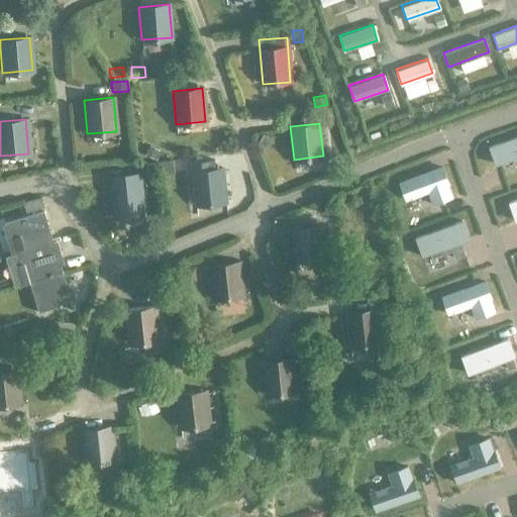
[(263,134),(257,144),(265,148),(271,138),(263,134)]
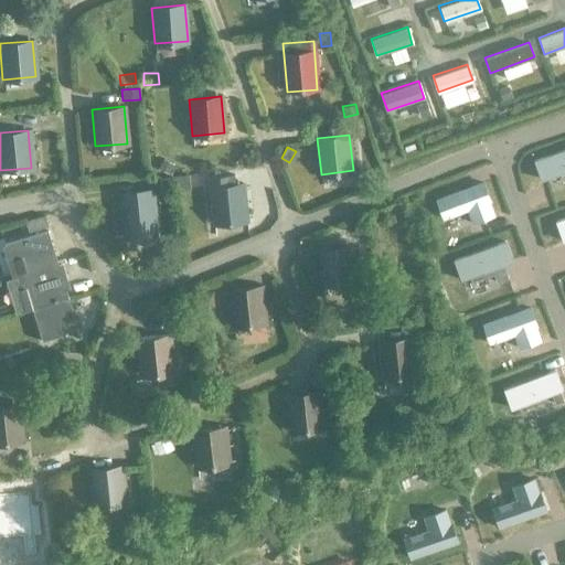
[(564,150),(533,162),(541,181),(564,171),(564,150)]
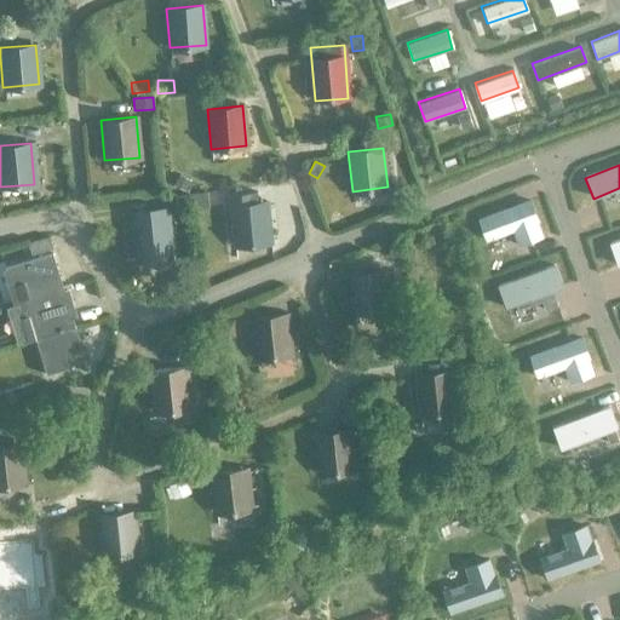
[(178,174),(173,184),(184,190),(190,181),(178,174)]
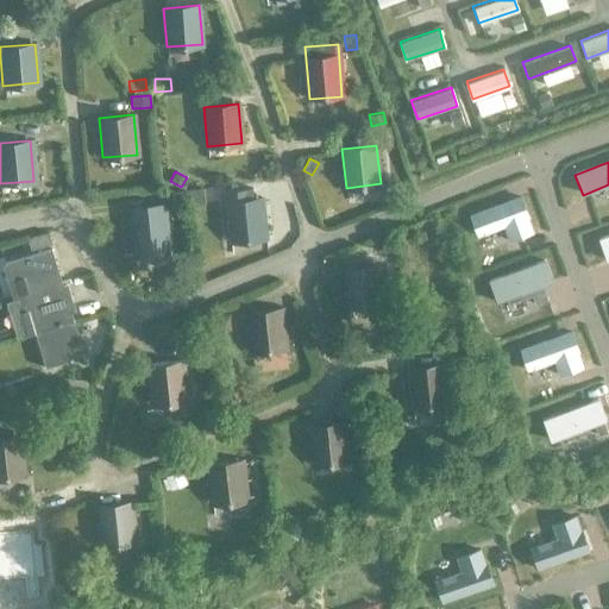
[(265,237),(261,199),(253,199),(252,188),(224,192),(230,240),(265,237)]
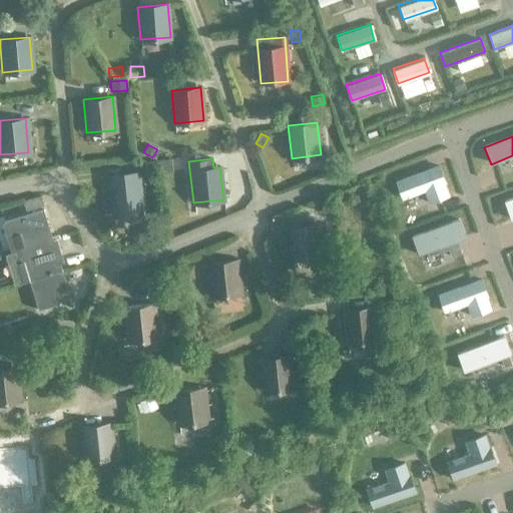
[(171,160),(155,161),(157,173),(157,176),(173,174),(171,160)]
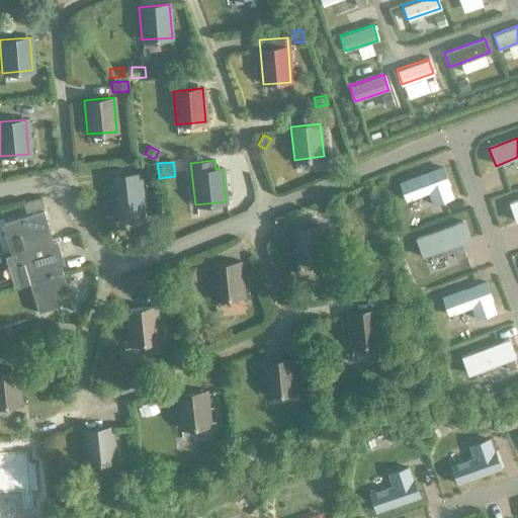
[(157,163),(147,164),(149,179),(159,178),(159,175),(157,163)]
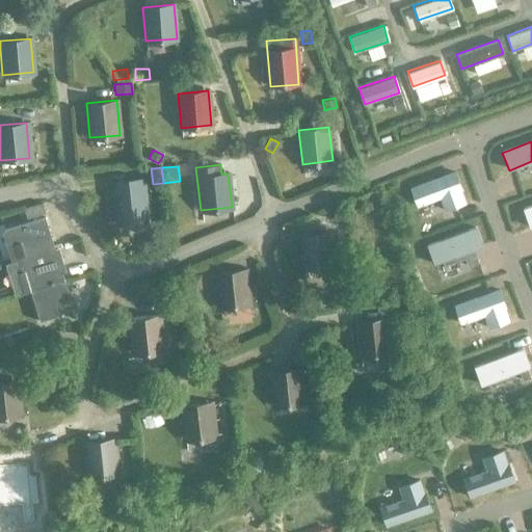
[(464,204),(459,191),(460,190),(454,174),(410,190),(417,207),(441,198),(445,211),(464,204)]
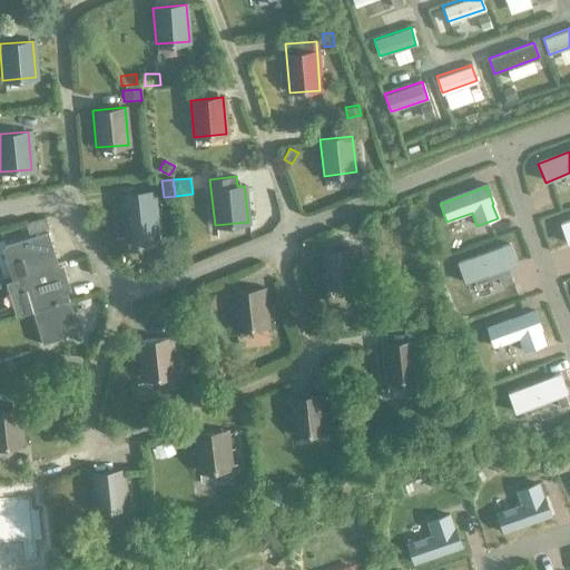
[(154,194),(121,196),(125,237),(157,234),(154,194)]
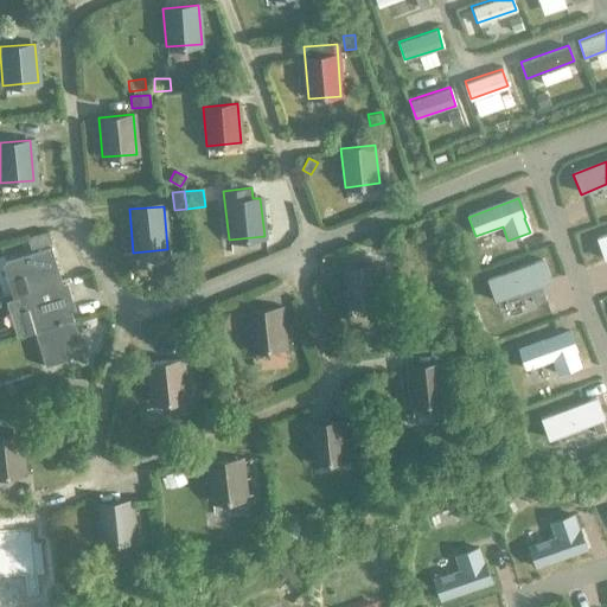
[(48,230),(26,236),(31,248),(51,242),(48,230)]
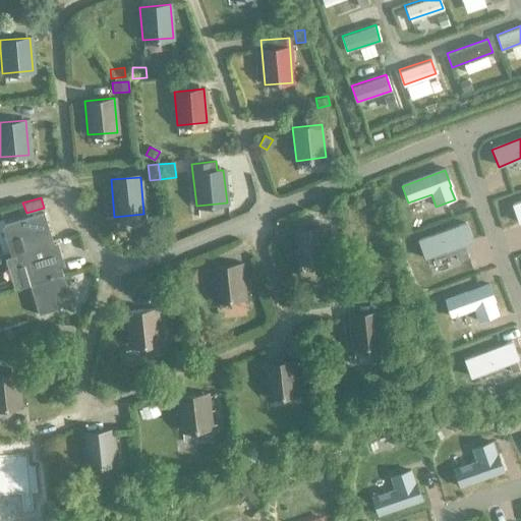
[(520,201),(512,206),(518,224),(520,222),(520,201)]
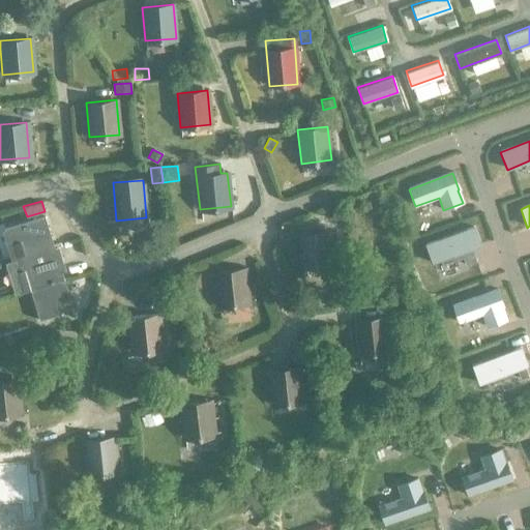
[(346,206),(329,209),(331,221),(348,217),(346,206)]
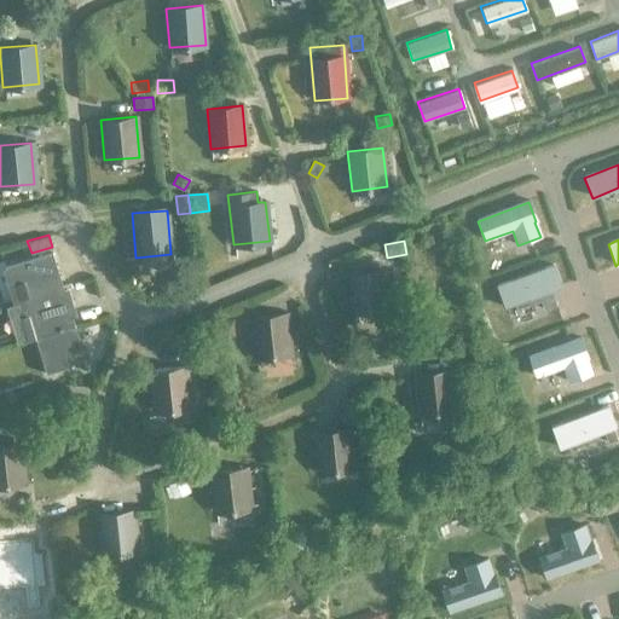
[(62,290),(51,254),(4,270),(15,306),(23,304),(23,302),(62,290)]
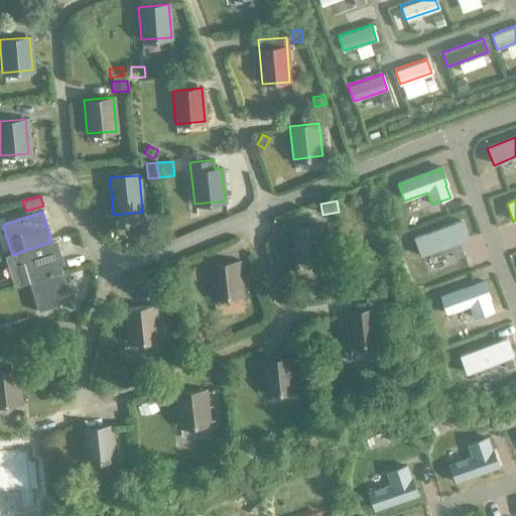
[(468,240),(461,222),(414,239),(420,257),(468,240)]
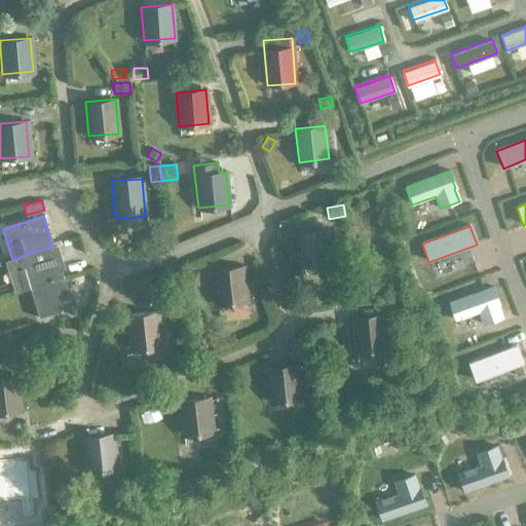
[(301,264),(331,261),(327,228),(297,231),(301,264)]
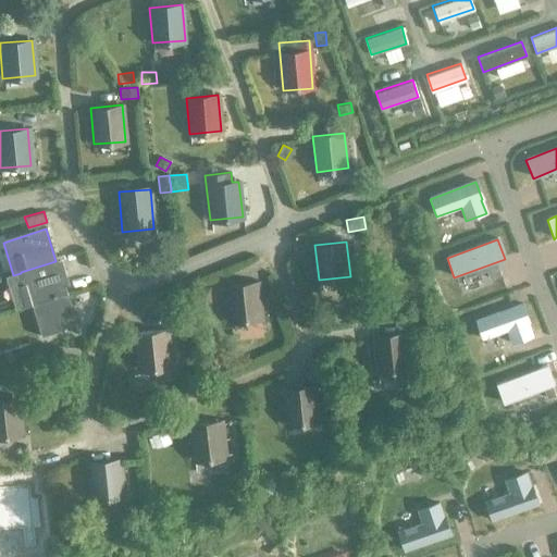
[(21,273),(13,275),(10,276),(21,308),(31,305),(66,294),(64,287),(69,285),(61,260),(57,261),(56,261),(21,272),(21,273)]
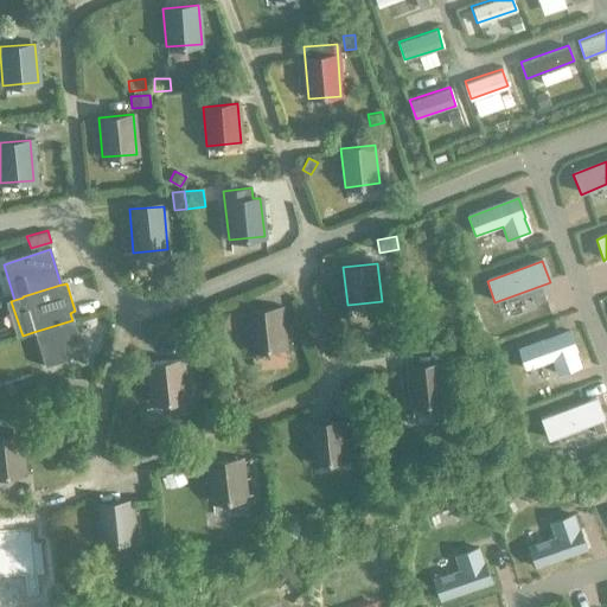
[(545,300),(542,291),(530,295),(534,304),(545,300)]
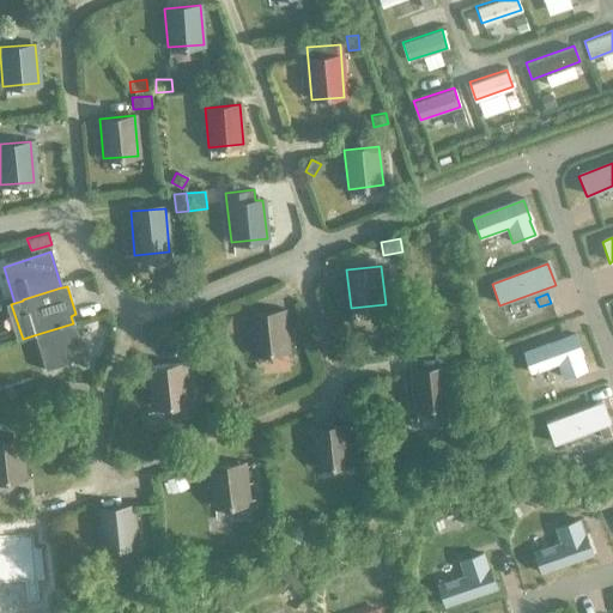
[(250,353),(286,350),(283,311),(248,315),(250,353)]
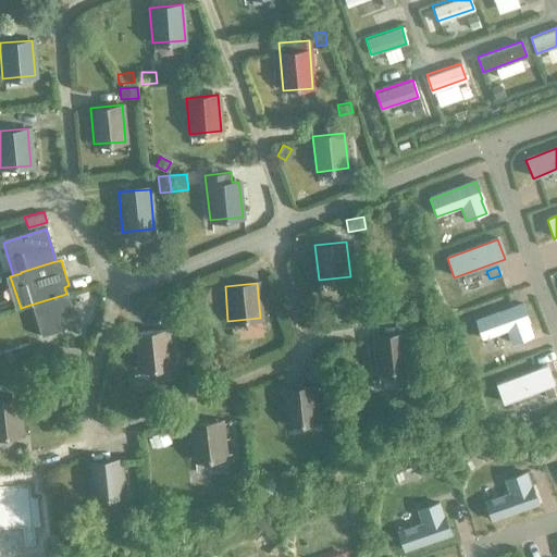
[(210,287),(196,287),(196,301),(210,301),(210,287)]
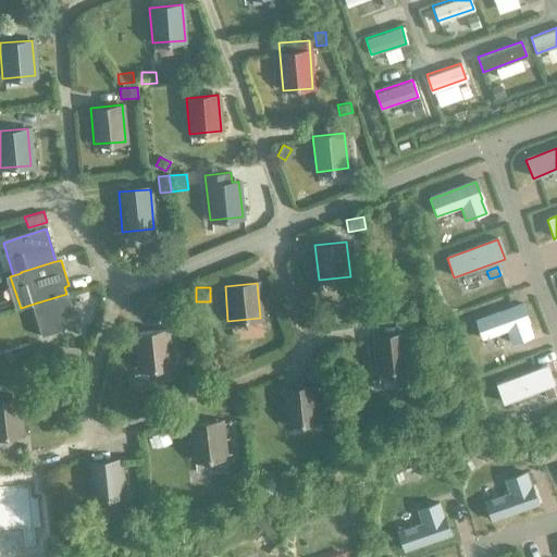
[(66,294),(35,304),(46,336),(76,326),(66,294)]
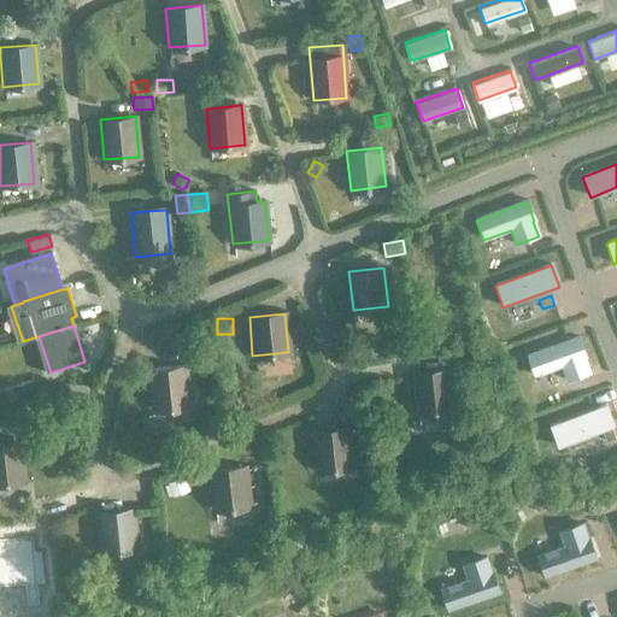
[(534,376),(562,366),(566,381),(589,374),(583,358),(586,357),(579,338),(527,356),(534,376)]
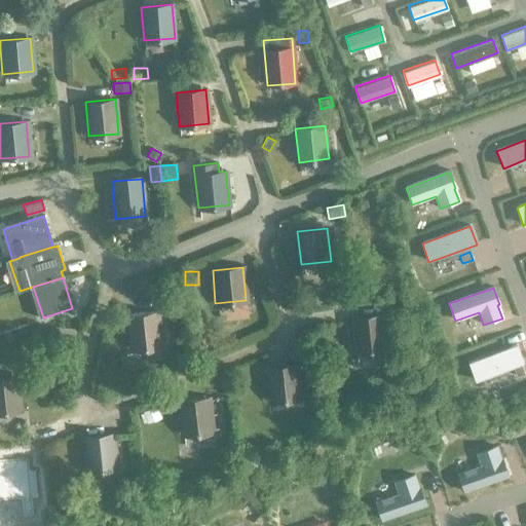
[(130,348),(160,346),(157,312),(126,315),(130,348)]
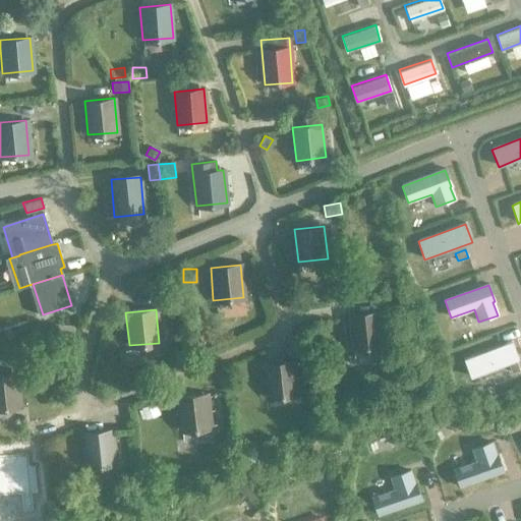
[(352,348),(383,345),(379,311),(348,314),(352,348)]
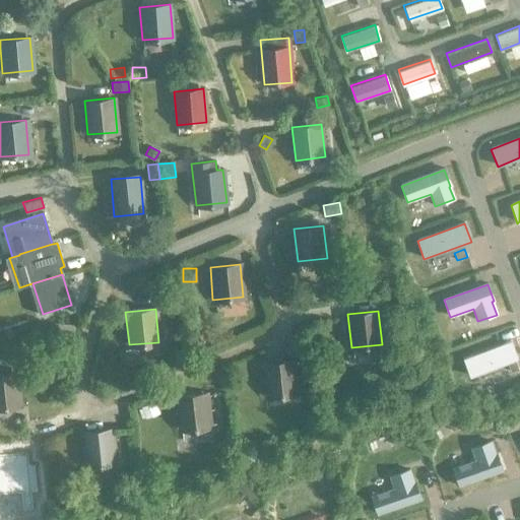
[(196,334),(189,342),(196,349),(203,341),(196,334)]
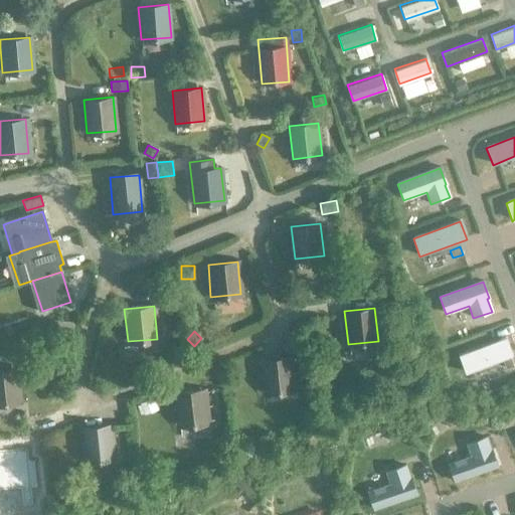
[(466,373),(502,359),(506,369),(513,366),(509,357),(512,356),(505,339),(459,356),(466,373)]
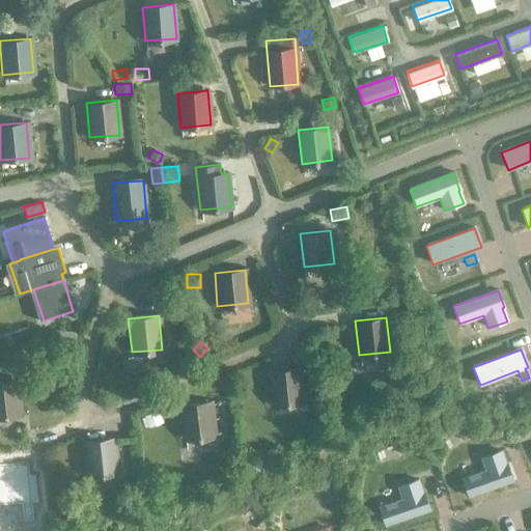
[(273,404),(304,401),(300,368),(270,371),(273,404)]
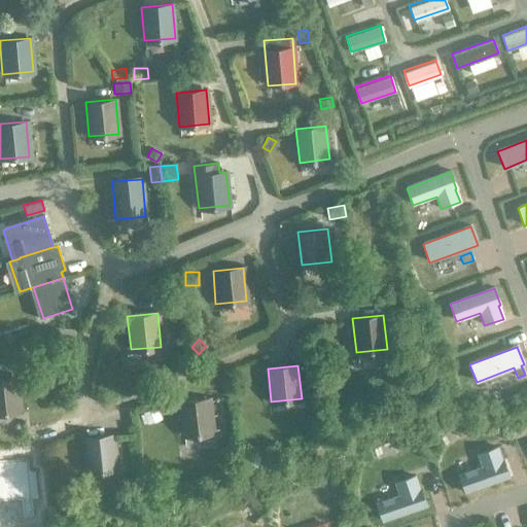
[(0,412),(21,411),(18,377),(0,378),(0,412)]
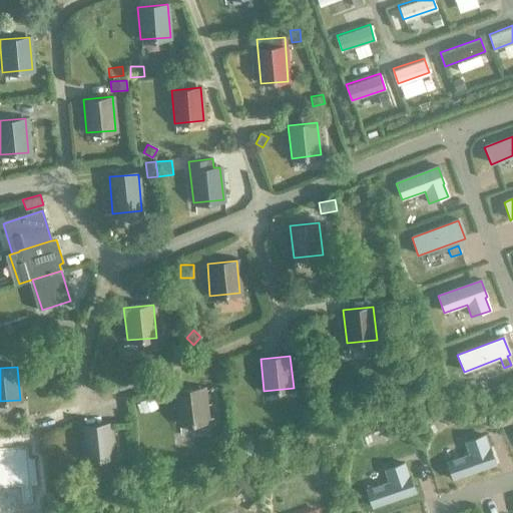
[(177,425),(206,422),(203,388),(174,391),(177,425)]
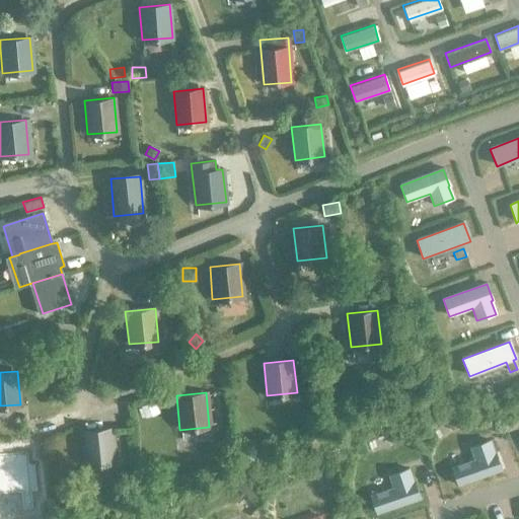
[(153,401),(140,406),(144,418),(157,413),(153,401)]
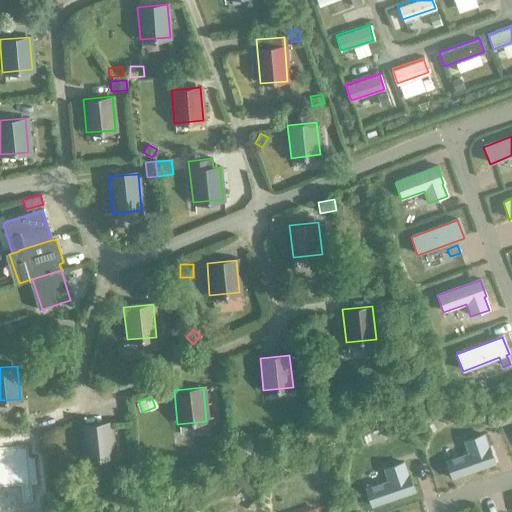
[(84,459),(113,455),(110,423),(80,426),(84,459)]
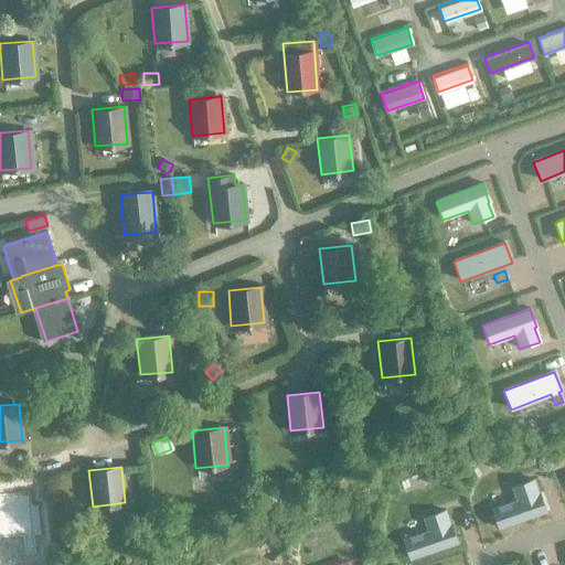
[(545,512),(539,493),(537,494),(533,480),(512,488),(516,501),(492,510),(499,529),(545,512)]
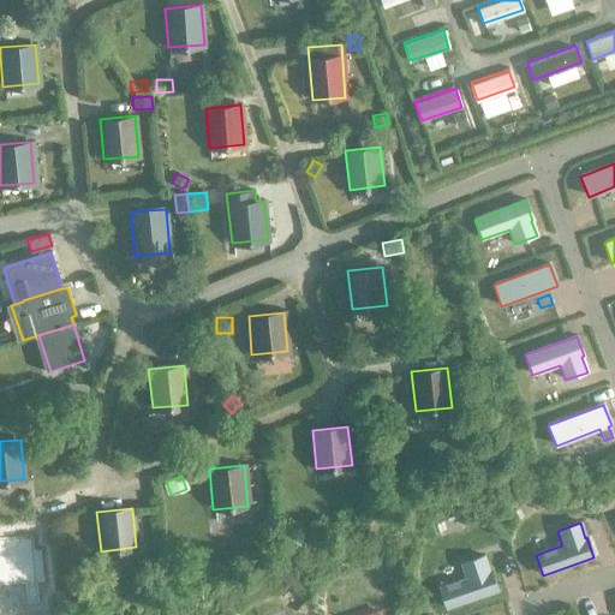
[(266,537),(257,543),(262,550),(270,544),(266,537)]
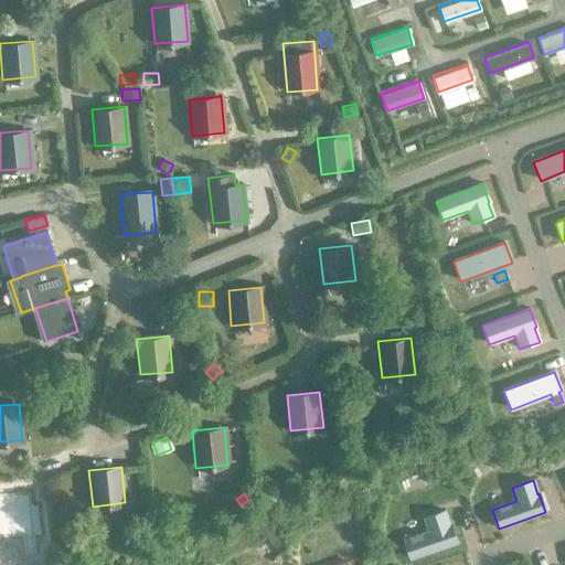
[(457,543),(450,524),(449,525),(445,511),(424,518),(428,532),(403,541),(409,560),(457,543)]
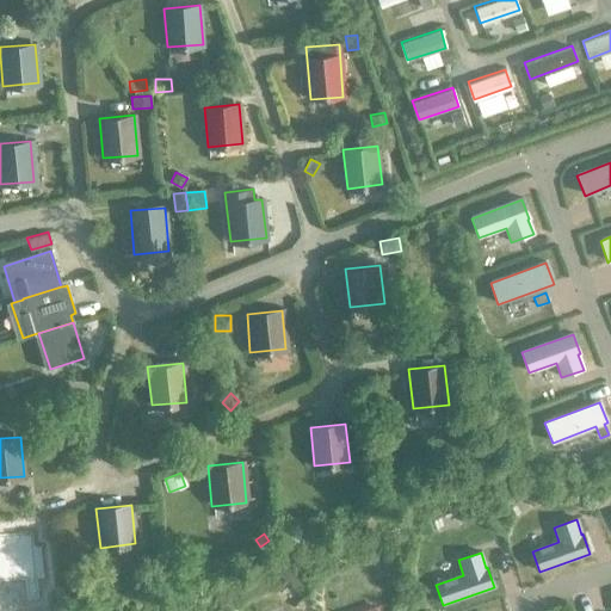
[(74,569),(63,579),(79,597),(90,587),(74,569)]
